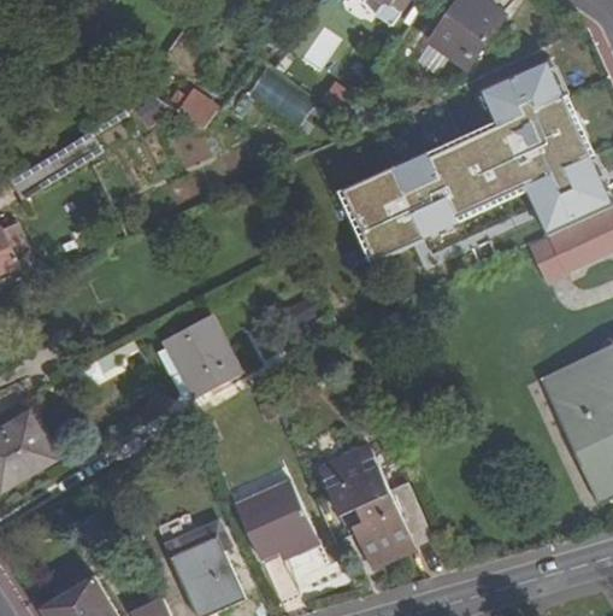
[(372,0),(388,10),(394,0),(372,0)]
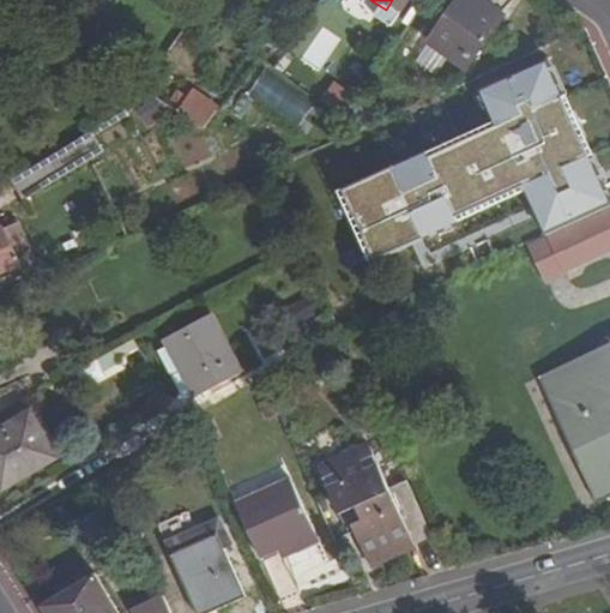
[(457,0),(428,41),(465,66),(502,16),(479,0),(457,0)]
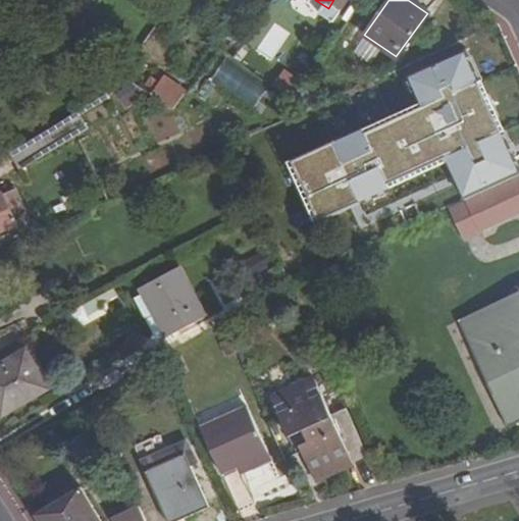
[(153,54),(141,46),(135,56),(146,64),(153,54)]
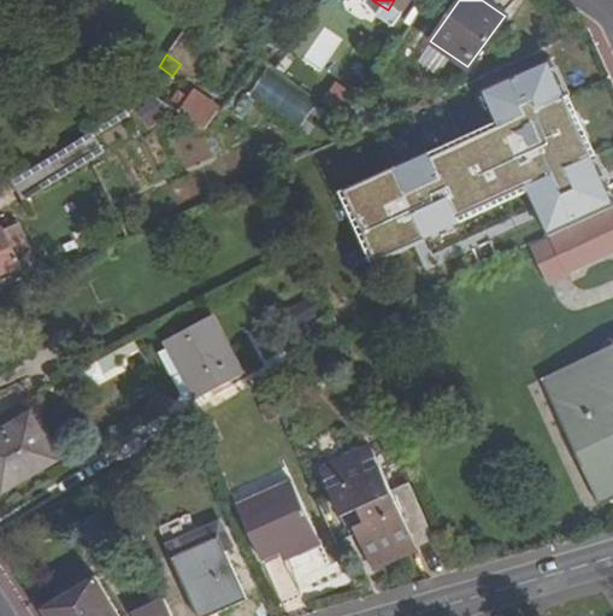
[(142,89),(149,95),(172,110),(192,123),(207,100),(172,76),(159,66),(142,89)]
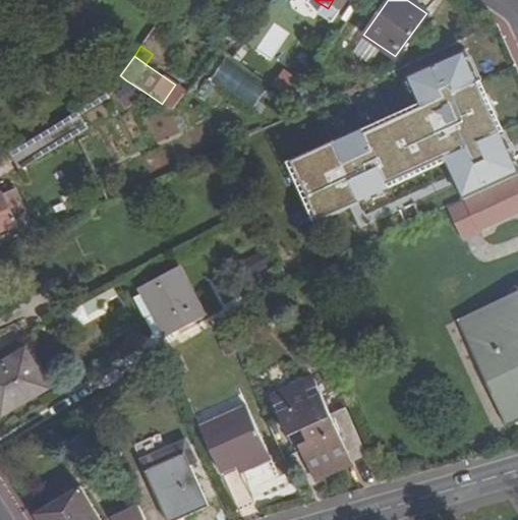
[(221,62),(210,82),(253,106),(265,85),(221,62)]
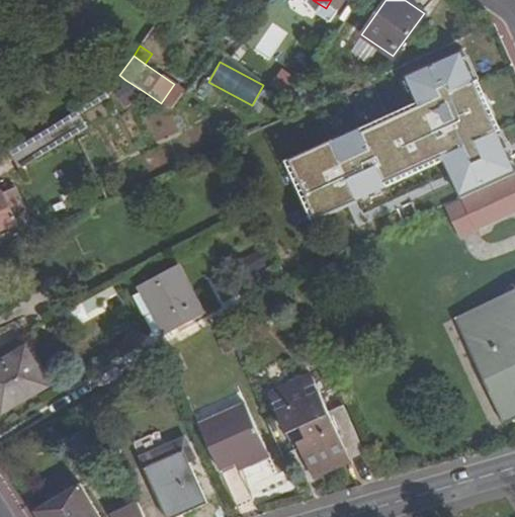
[(301,83),(282,70),(271,86),(290,98),(301,83)]
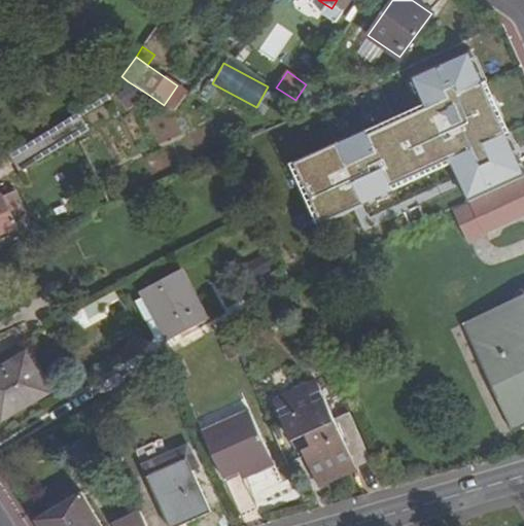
[(128,81),(115,89),(127,107),(147,94),(128,81)]
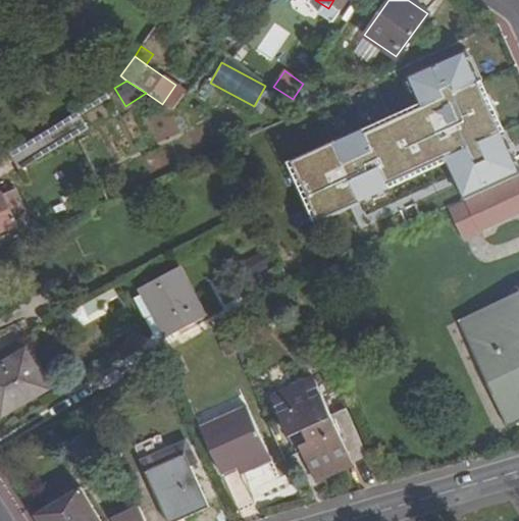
[(465,164),(508,145),(480,84),(437,101),(465,164)]
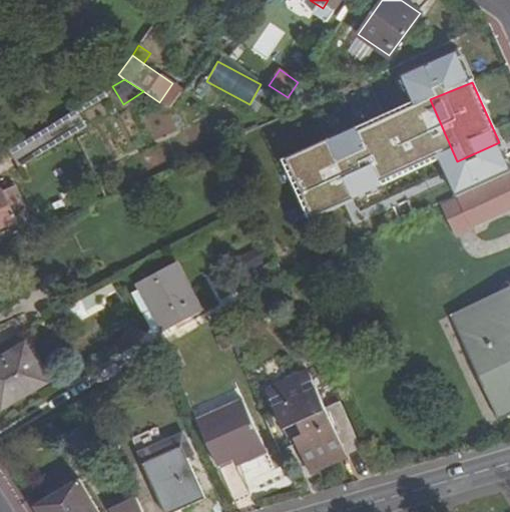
[(182,89),(172,83),(159,102),(168,108),(182,89)]
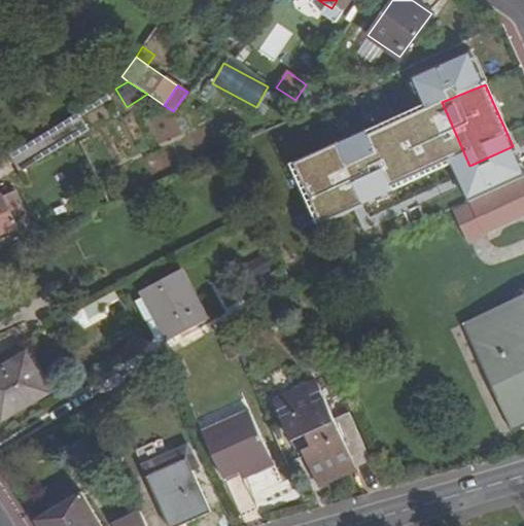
[(75,135),(65,119),(8,153),(18,169),(75,135)]
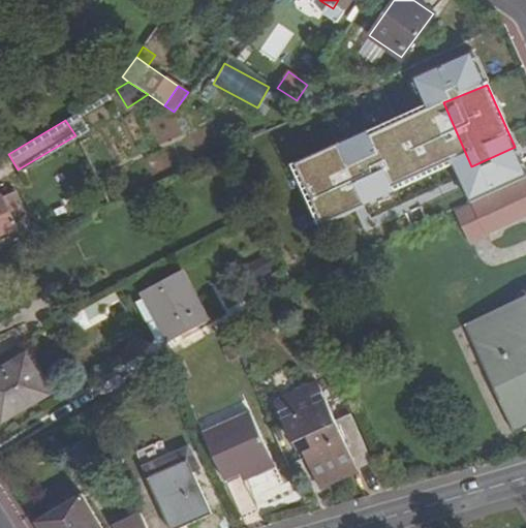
[(305,158),(297,162),(307,188),(316,184),(305,158)]
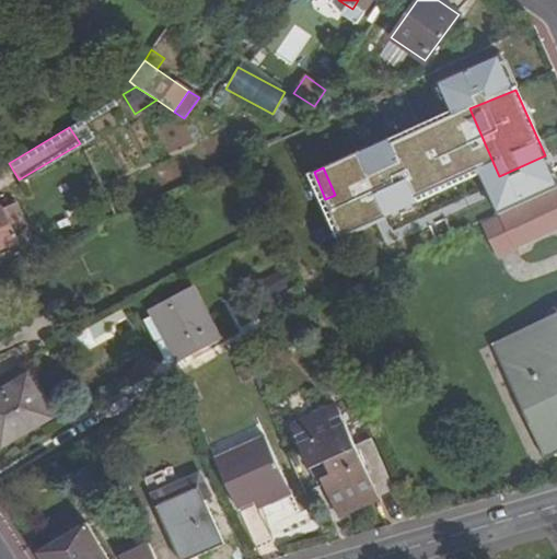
[(500,256),(521,246),(518,239),(556,220),(556,184),(484,219),(500,256)]
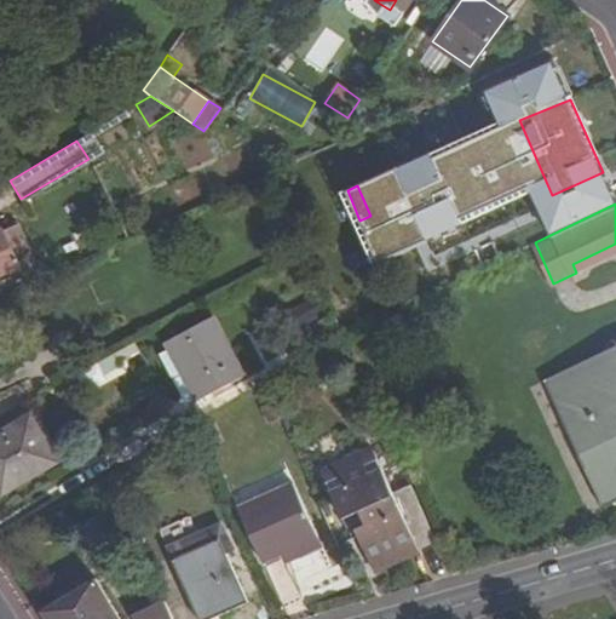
[(0,275),(17,267),(19,271),(34,264),(29,251),(13,258),(1,231),(0,231),(0,275)]
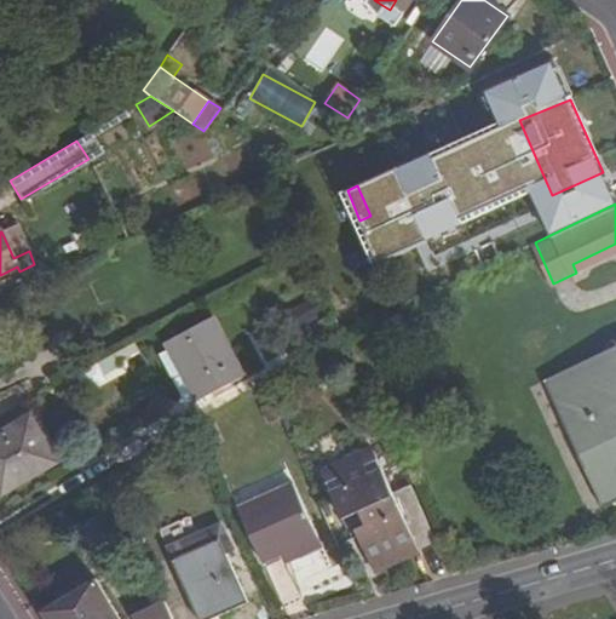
[(615,244),(573,264),(576,273),(615,252),(615,244)]
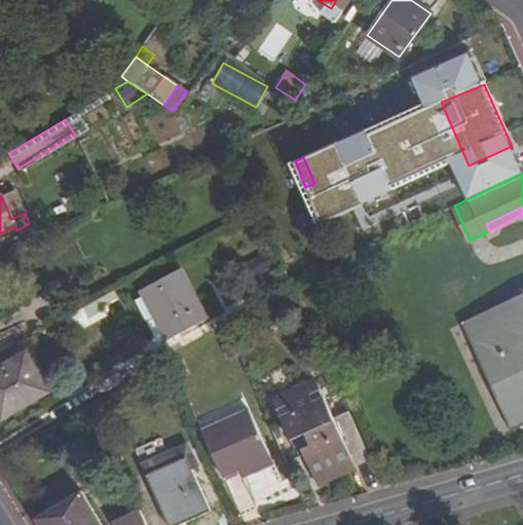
[(297,262),(303,275),(319,269),(312,256),(297,262)]
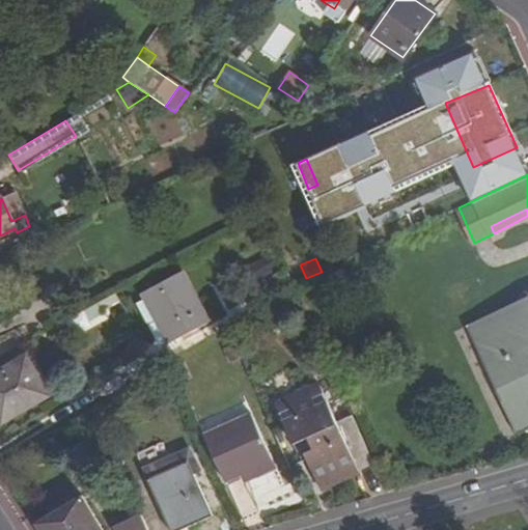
[(292,285),(285,271),(256,286),(265,302),(292,285)]
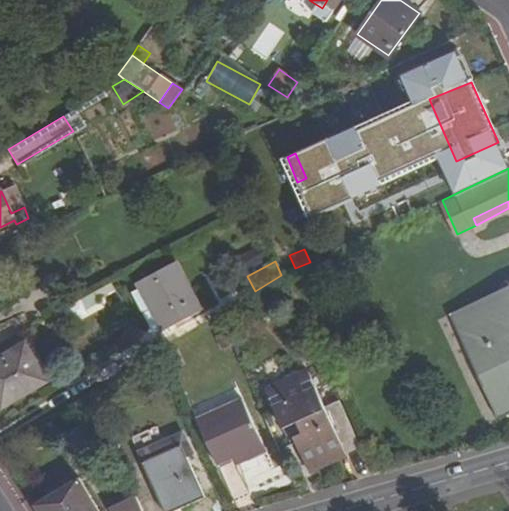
[(136,282),(161,330),(199,310),(173,263),(136,282)]
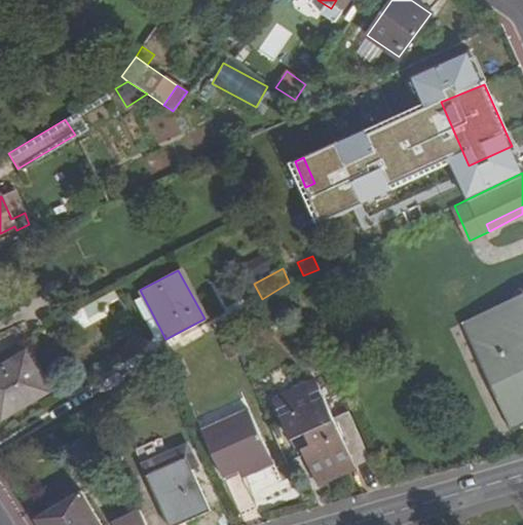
[(522,303),(486,320),(483,312),(472,319),(475,325),(473,326),(498,381),(489,385),(510,428),(522,422),(522,293),(522,294),(522,295),(522,303)]
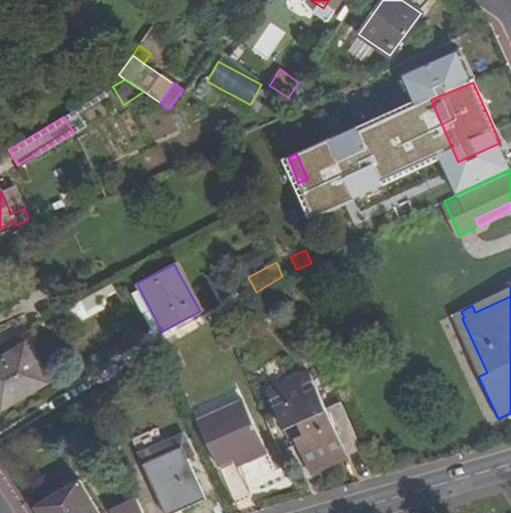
[(510,288),(510,287),(472,305),(475,312),(510,296),(510,288)]
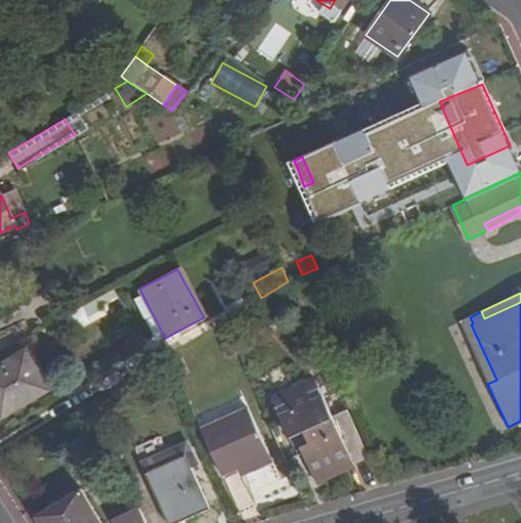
[(459,321),(487,384),(496,380),(471,324),(473,323),(470,317),(459,321)]
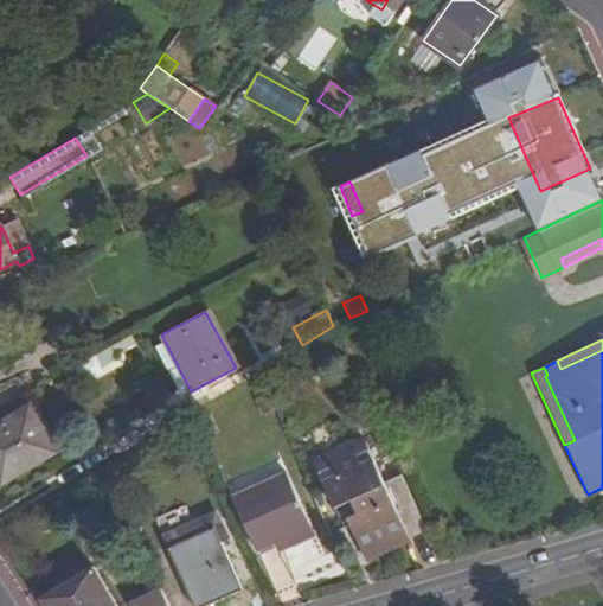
[(52,451),(27,407),(0,421),(0,482),(52,451)]
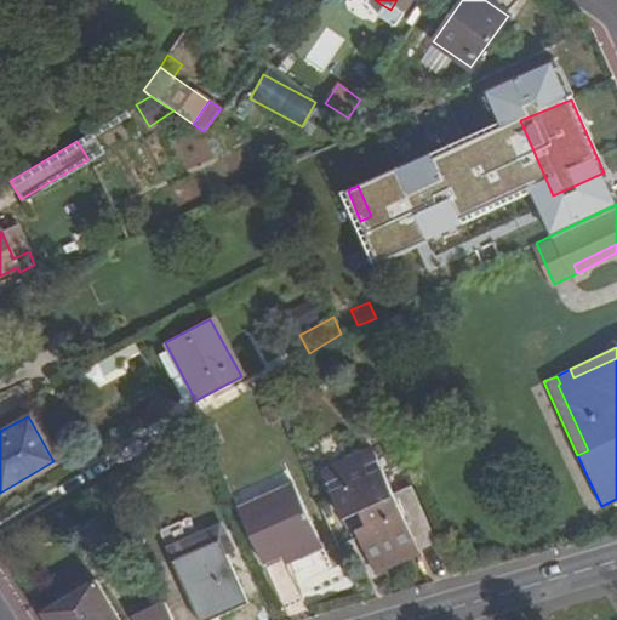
[(438,544),(411,487),(392,494),(371,449),(319,472),(341,519),(358,513),(364,527),(353,530),(372,572),(438,544)]
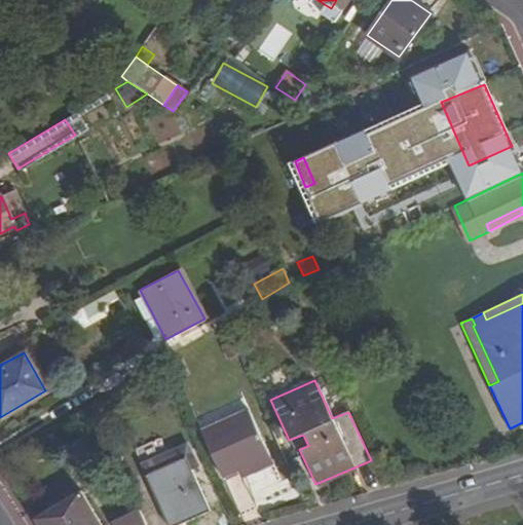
[(195,418),(222,477),(268,457),(241,398),(195,418)]
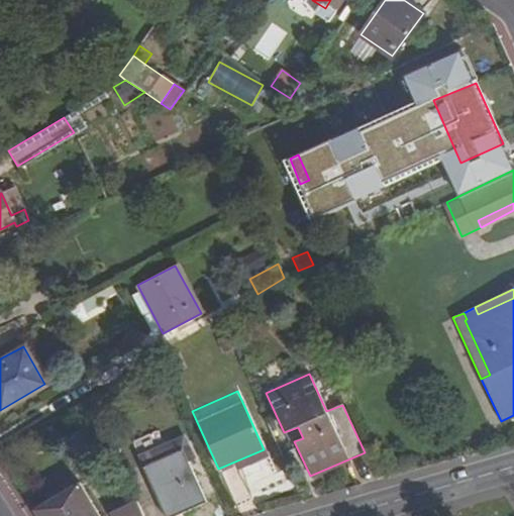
[(174,515),(206,503),(182,448),(142,466),(165,515),(174,515)]
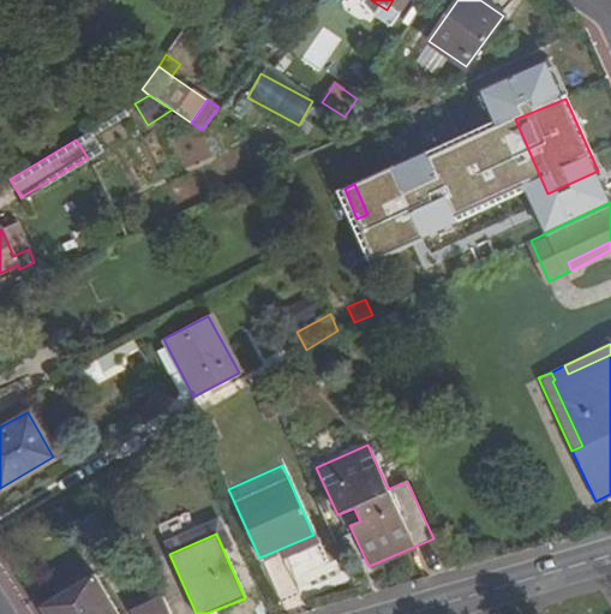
[(117,613),(94,573),(40,606),(43,613),(117,613)]
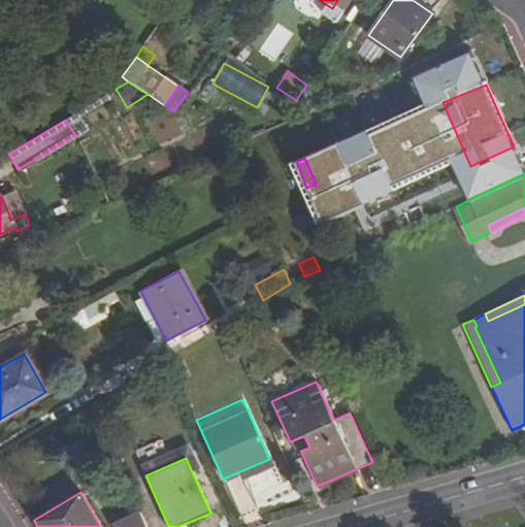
[(145,526),(139,513),(112,524),(113,526),(145,526)]
